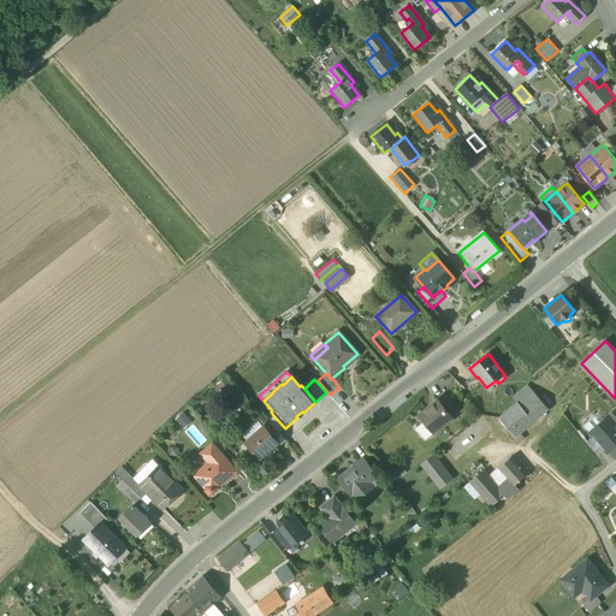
[(513,400),(516,404),(516,403),(533,422),(548,410),(527,388),(513,400)]
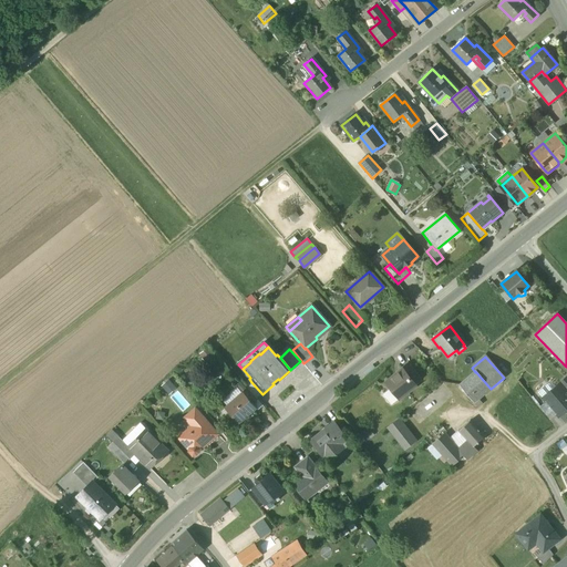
[(404,371),(415,387),(422,381),(410,366),(404,371)]
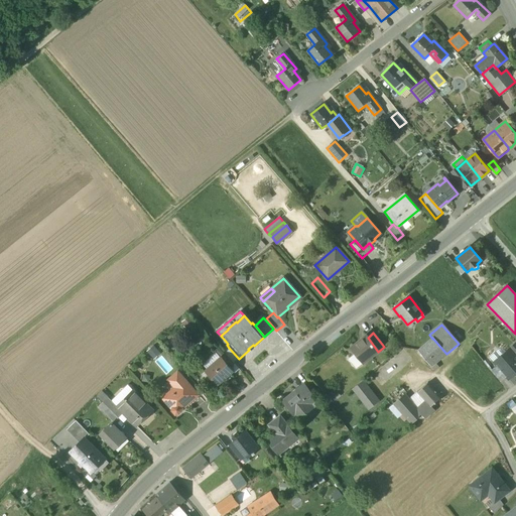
[(355,354),(361,361),(367,356),(369,359),(378,352),(368,338),(361,343),(360,342),(351,349),(355,354)]
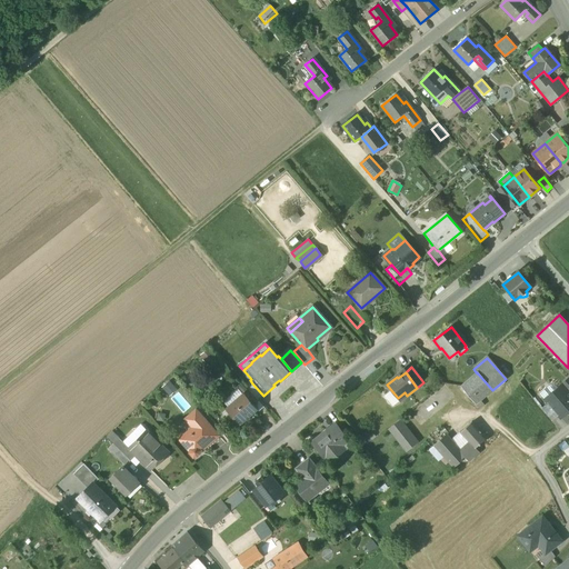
[(460,387),(476,405),(480,401),(492,390),(477,372),(477,373),(460,387)]
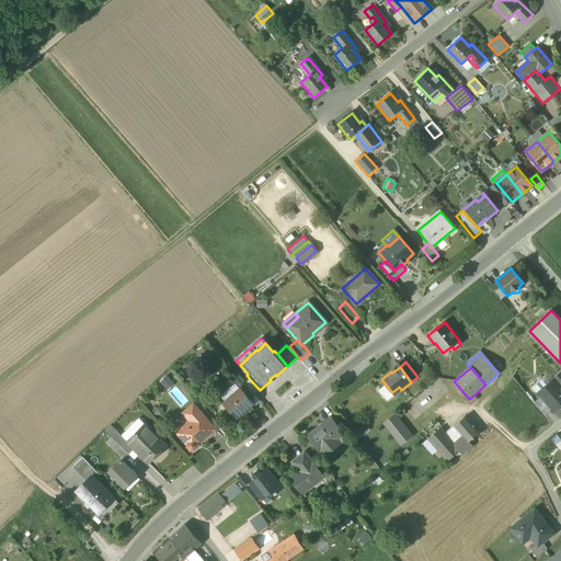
[(260,390),(249,378),(243,382),(244,385),(254,395),(260,390)]
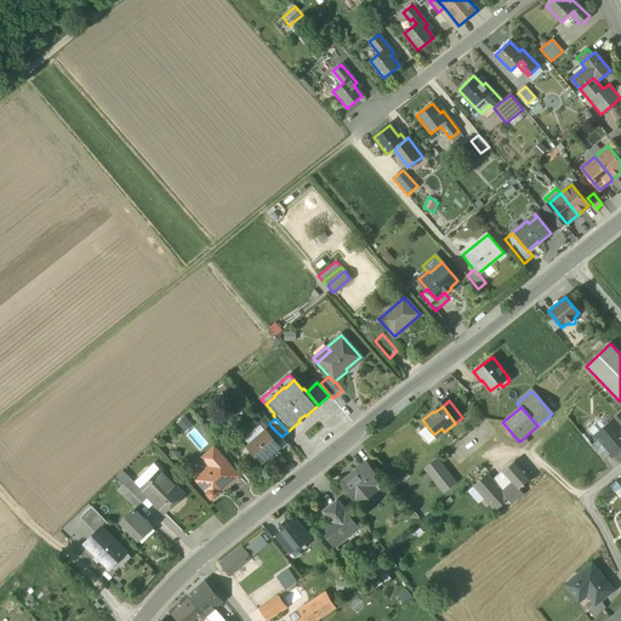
[(609,454),(611,457),(620,448),(620,428),(614,420),(593,437),(598,440),(609,454)]
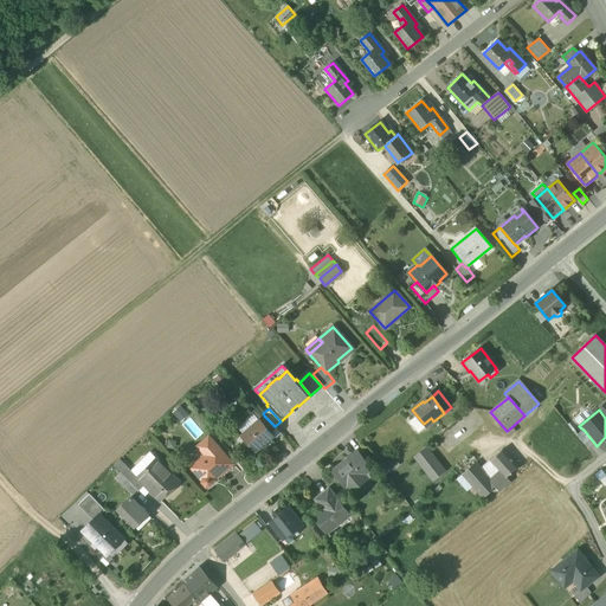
[(243,433),(259,420),(253,412),(237,426),(243,433)]
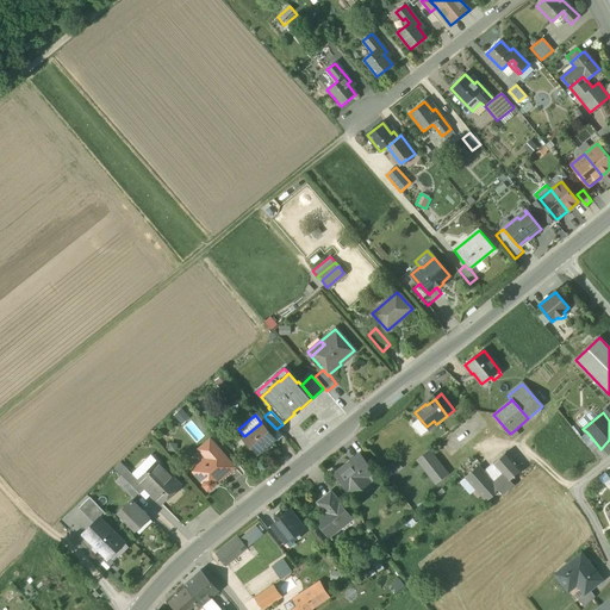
[(261,423),(272,435),(278,430),(277,429),(266,418),(261,423)]
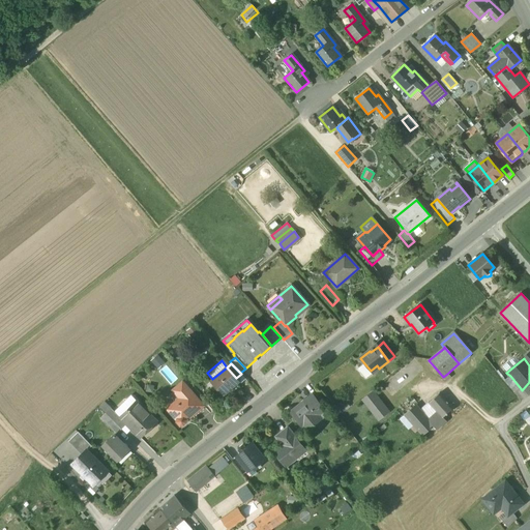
[(365,379),(373,374),(371,371),(364,363),(357,369),(365,379)]
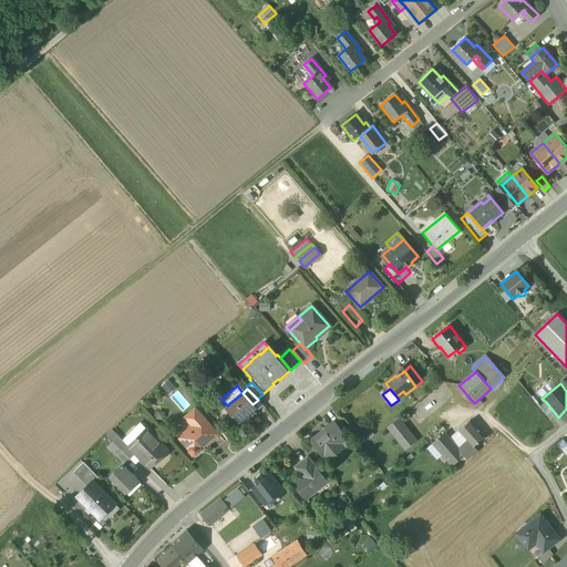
[(225,408),(238,423),(246,416),(250,412),(250,413),(256,408),(253,404),(243,393),(227,405),(225,408)]
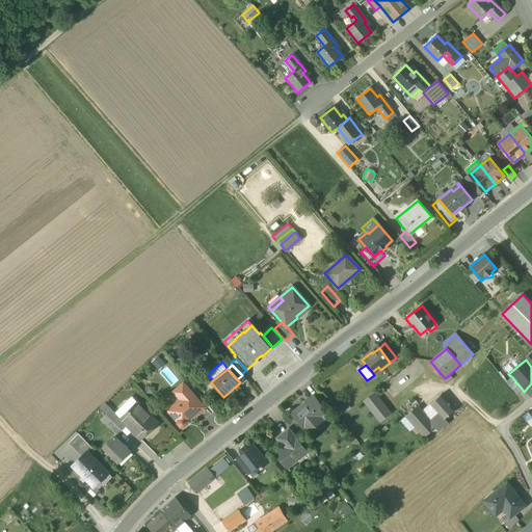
[(246,381),(242,375),(237,379),(240,382),(242,386),(246,381)]
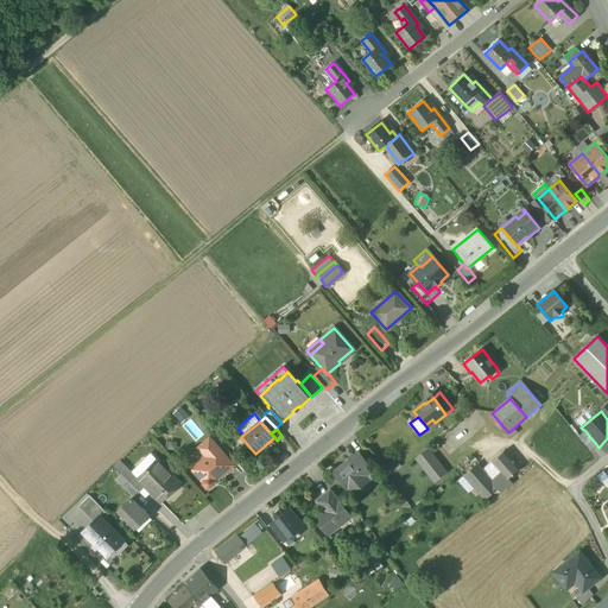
[(578,437),(589,450),(596,444),(586,431),(578,437)]
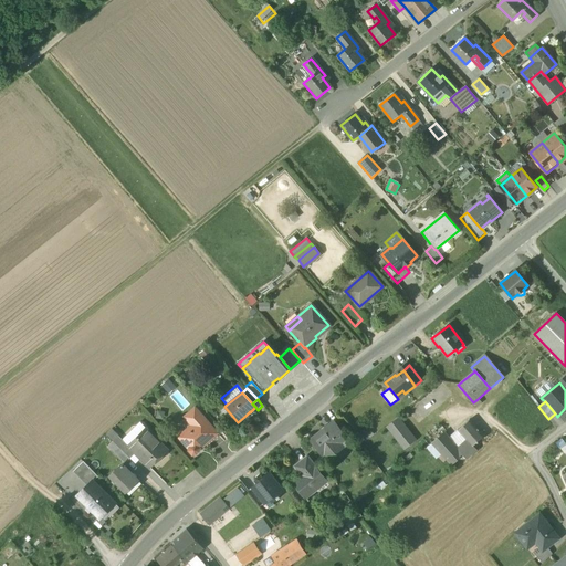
[(188,450),(192,456),(196,454),(199,451),(201,447),(217,433),(195,408),(185,417),(192,426),(179,437),(189,448),(188,450)]
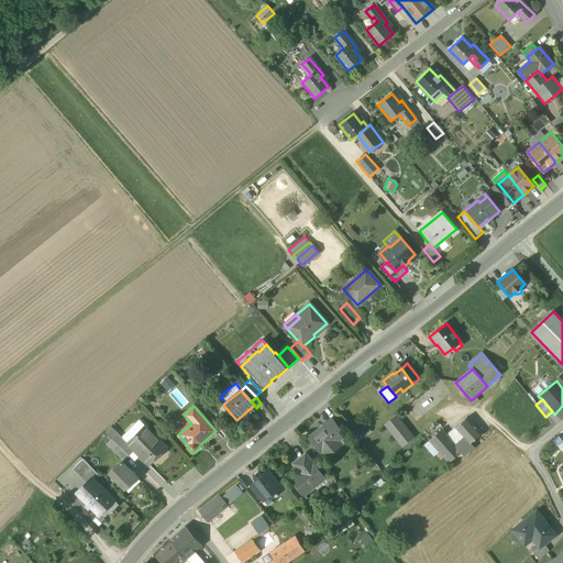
[(331,421),(339,432),(345,427),(338,416),(331,421)]
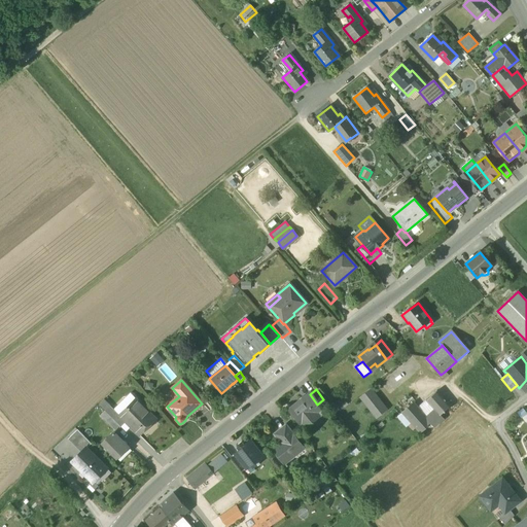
[(386,410),(371,390),(360,397),(376,418),(386,410)]
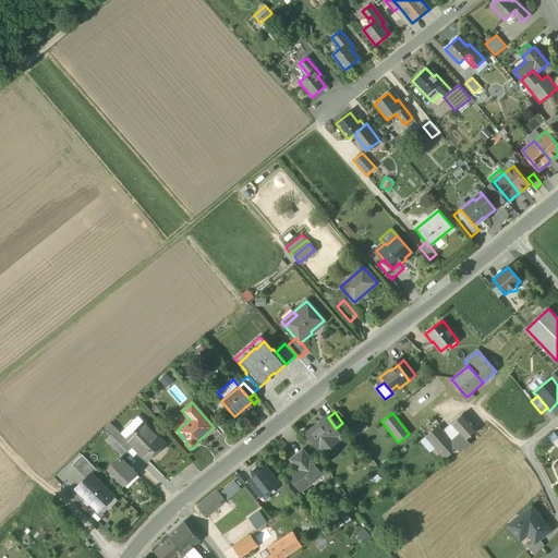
[(451,425),(460,435),(464,440),(465,440),(476,431),(462,415),(451,425)]
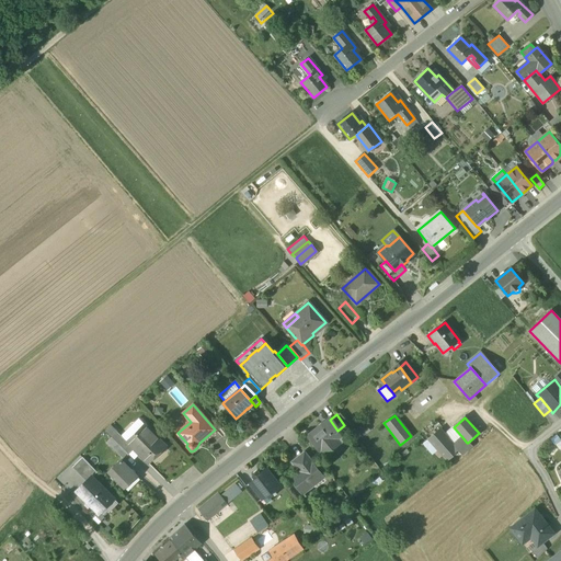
[(308,436),(323,456),(334,447),(331,444),(342,436),(338,431),(330,420),(308,436)]
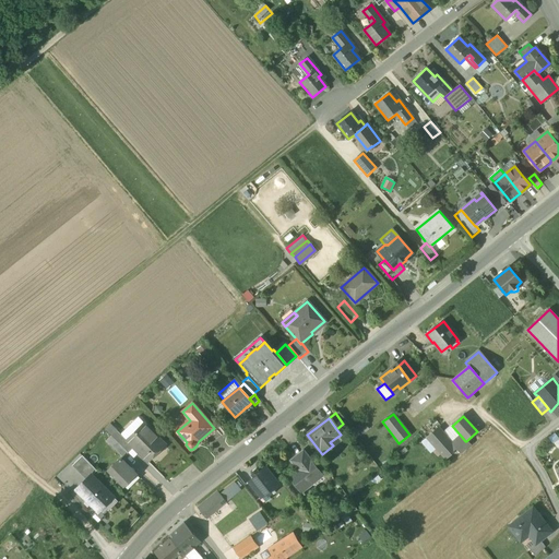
[(133,447),(147,462),(165,444),(144,423),(127,440),(126,440),(133,447)]
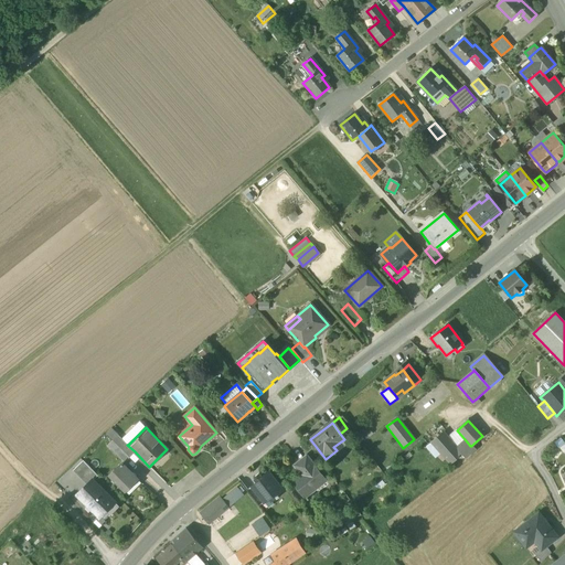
[(106,434),(112,439),(117,434),(112,428),(106,434)]
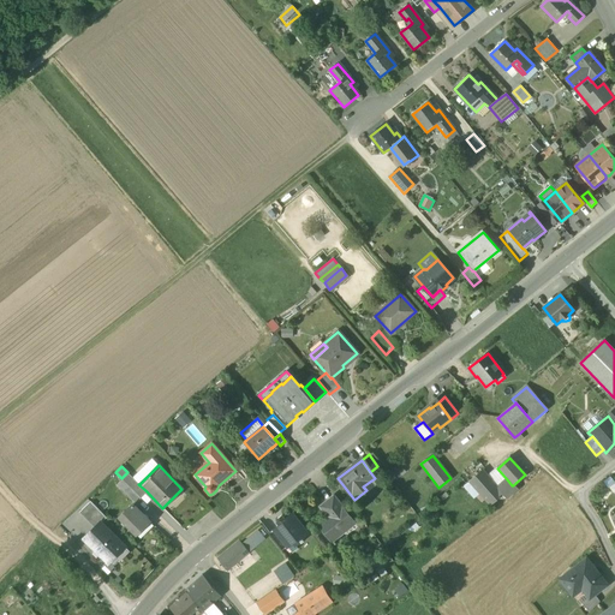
[(482,471),(470,482),(481,494),(490,505),(502,495),(502,494),(497,489),(482,471)]
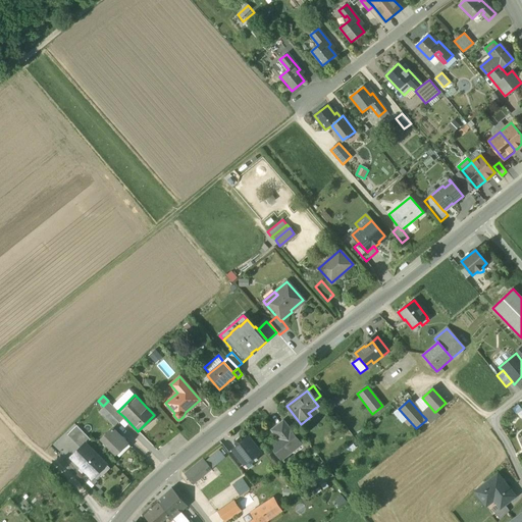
[(103,406),(110,413),(119,422),(124,417),(117,411),(118,411),(108,401),(103,406)]
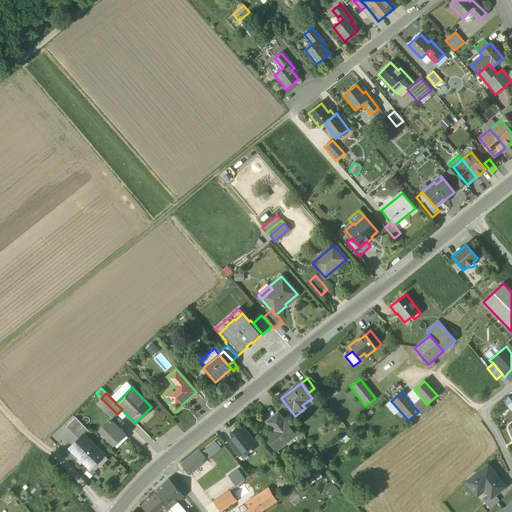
[(108,405),(101,398),(97,402),(104,409),(108,405)]
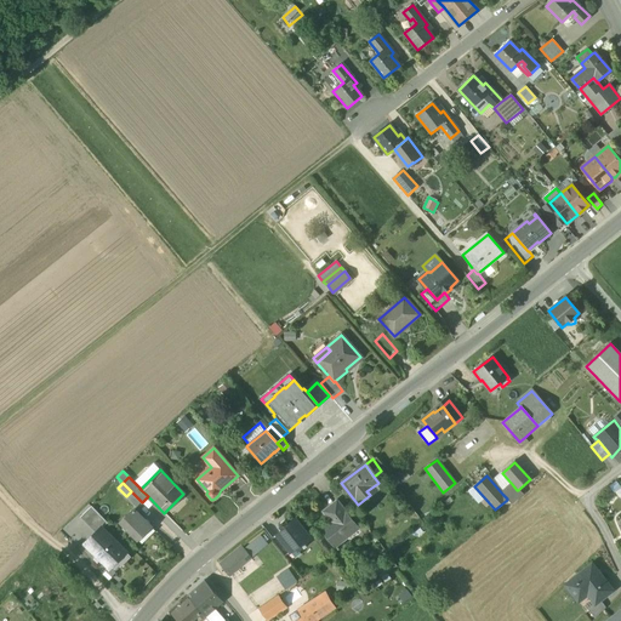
[(512,484),(502,494),(507,499),(507,500),(511,505),(522,495),(518,490),(517,490),(512,484)]
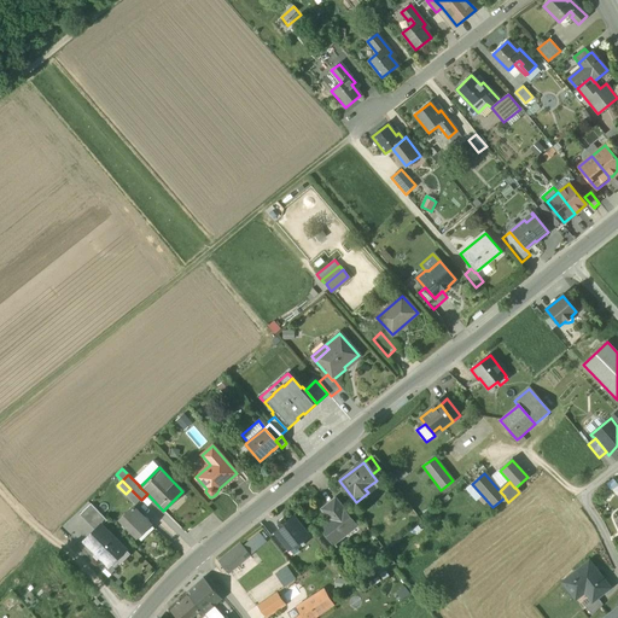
[(483,496),(472,484),(466,490),(477,501),(483,496)]
